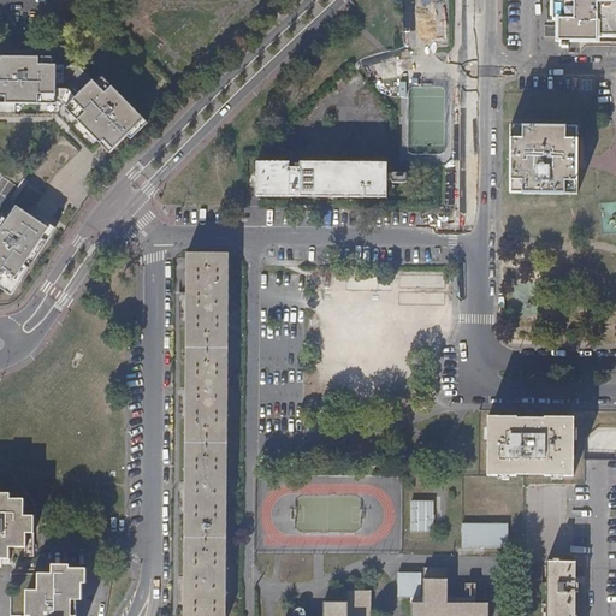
[(614,0),(554,0),(554,22),(558,22),(558,42),(598,42),(598,37),(615,37),(615,4),(614,5),(614,0)]
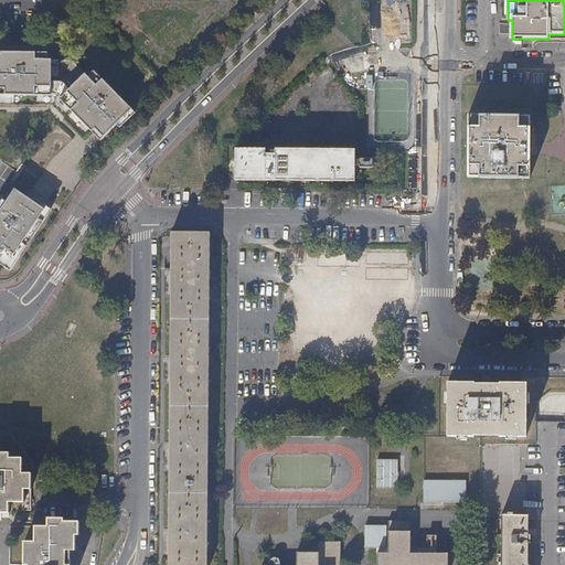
[(499,23),(499,33),(509,33),(509,23),(499,23)]
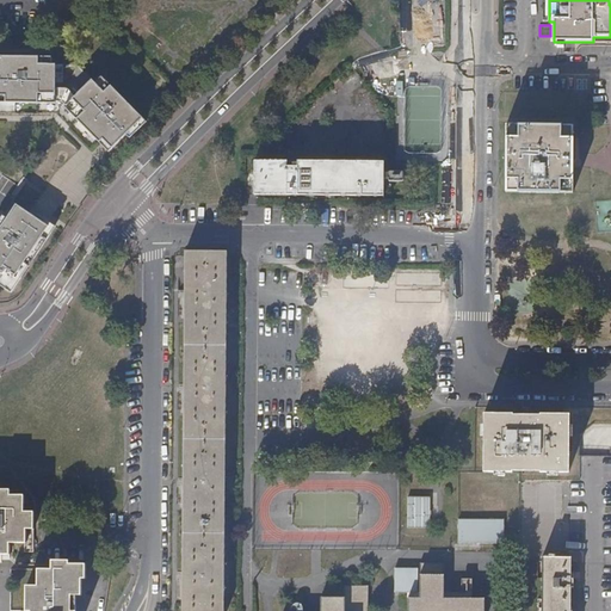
[(107,150),(125,133),(129,137),(146,121),(98,73),(92,78),(76,62),(55,63),(55,55),(0,55),(0,100),(55,102),(55,100),(61,100),(66,105),(65,106),(107,150)]
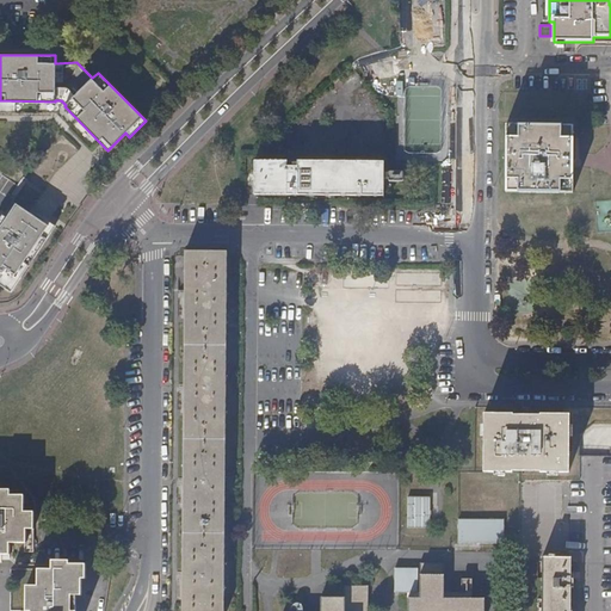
[(573,128),(507,127),(507,192),(572,193),(573,170),(573,153),(573,128)]
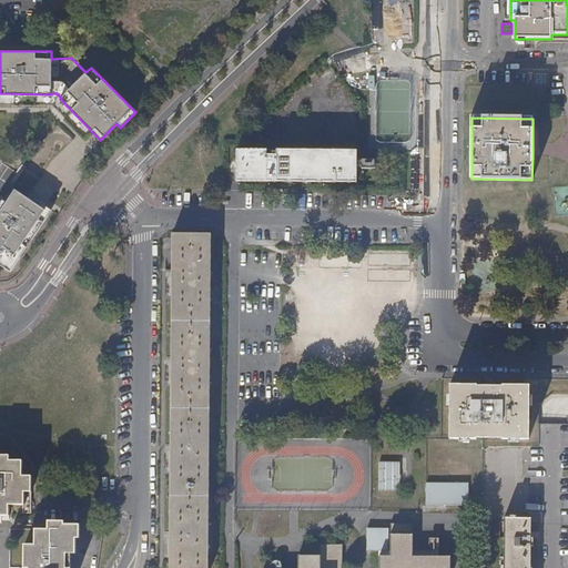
[(235,146),(234,178),(358,180),(358,148),(235,146)]
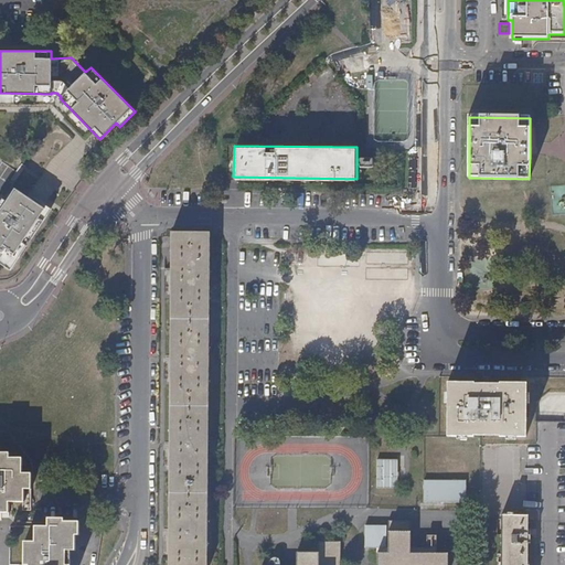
[(0,264),(9,269),(50,208),(35,199),(33,202),(27,196),(11,187),(0,202),(0,264)]
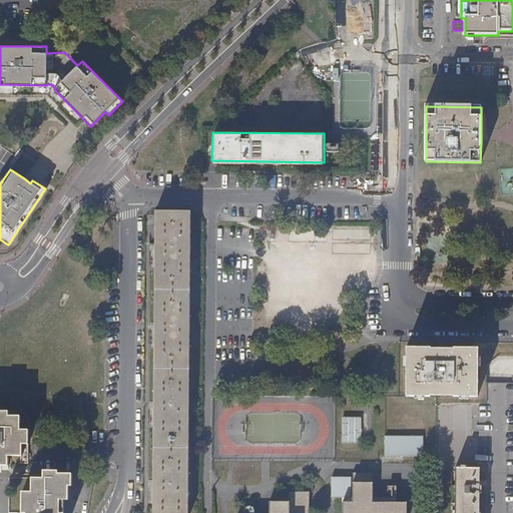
[(191,211),(156,211),(154,360),(152,512),(188,512),(189,366),(191,211)]
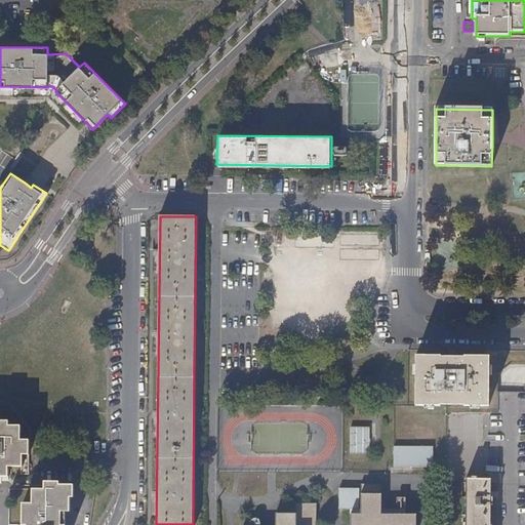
[(441,356),(416,356),(415,406),(442,406),(440,405),(465,405),(465,406),(489,406),(489,392),(489,357),(465,356),(465,357),(441,357),(441,356)]
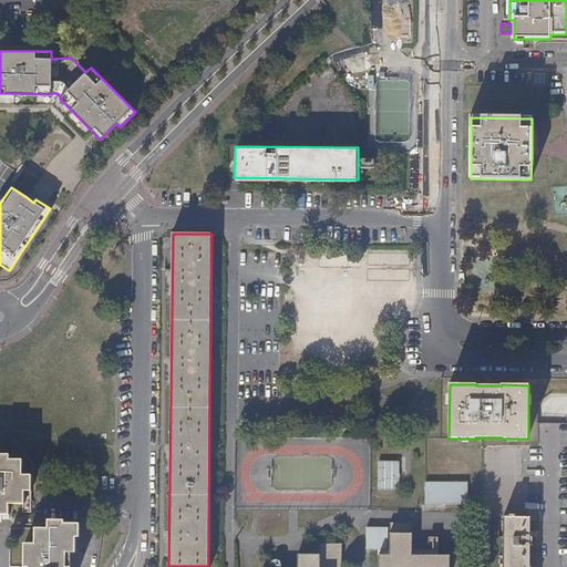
[(0,515),(0,516),(9,516),(9,505),(24,505),(24,493),(31,493),(31,491),(31,476),(22,476),(22,461),(9,461),(9,456),(0,455),(0,515)]
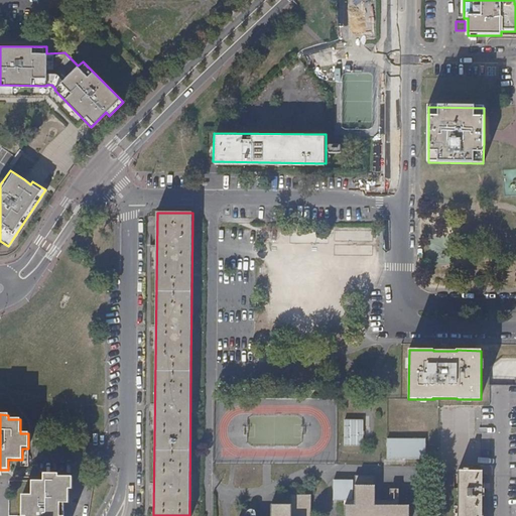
[(344,422),(344,448),(363,448),(363,423),(344,422)]
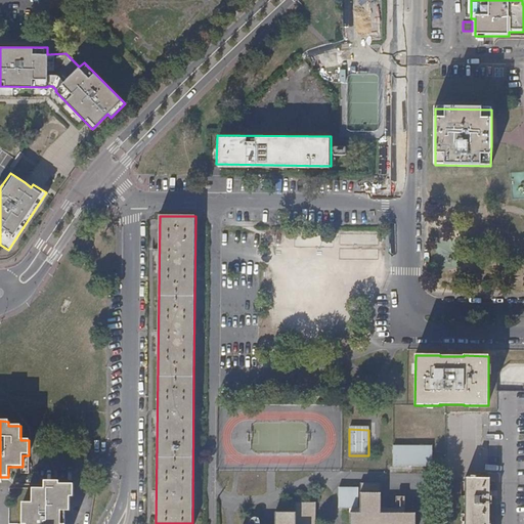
[(431,447),(392,446),(392,467),(431,468),(431,447)]
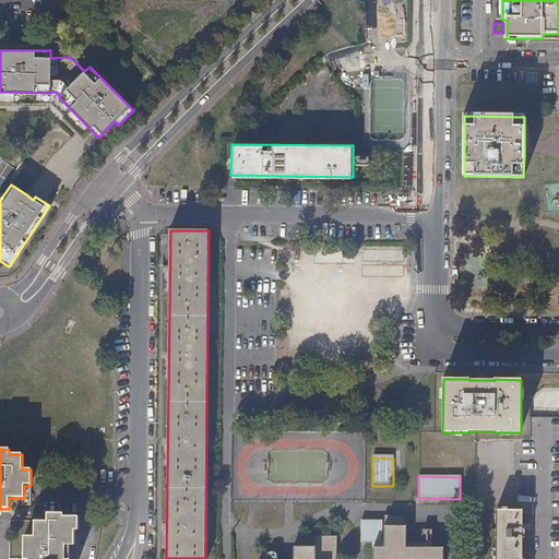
[(502,510),(497,510),(495,558),(522,558),(523,511),(520,510),(508,510),(502,510)]
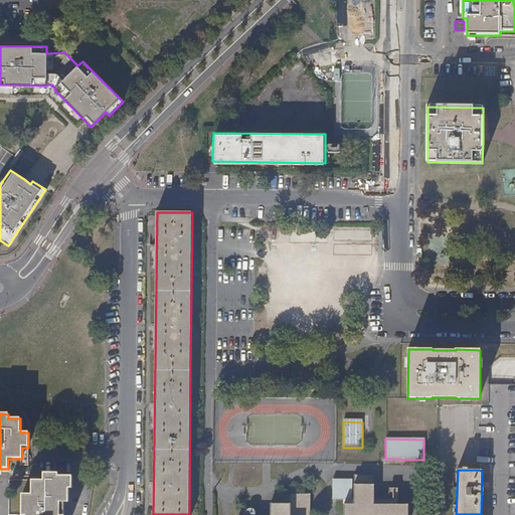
[(21,514),(60,514),(60,502),(68,502),(69,489),(72,489),(72,477),(58,476),(58,474),(44,474),(43,481),(32,481),(32,495),(22,495),(21,514)]
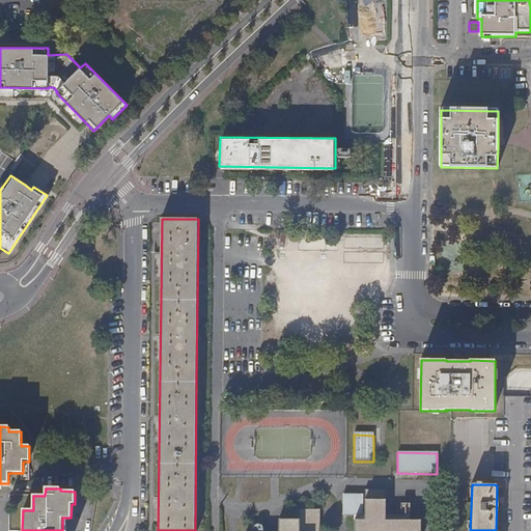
[(415,530),(416,522),(386,521),(386,491),(365,490),(365,521),(355,520),(354,530),(319,530),(319,510),(299,509),(299,520),(279,520),(278,530),(415,530)]
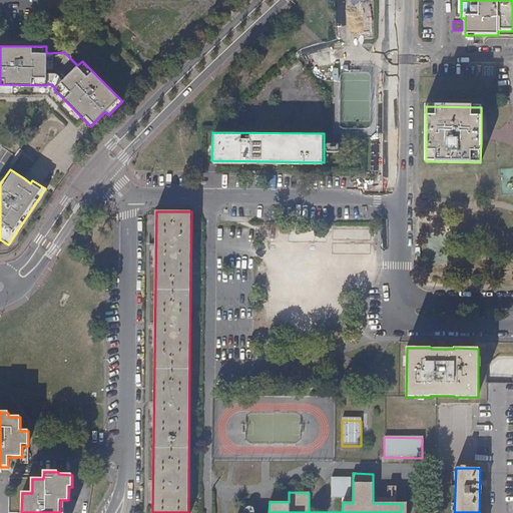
[(351,478),(332,478),(331,498),(351,498),(351,478)]
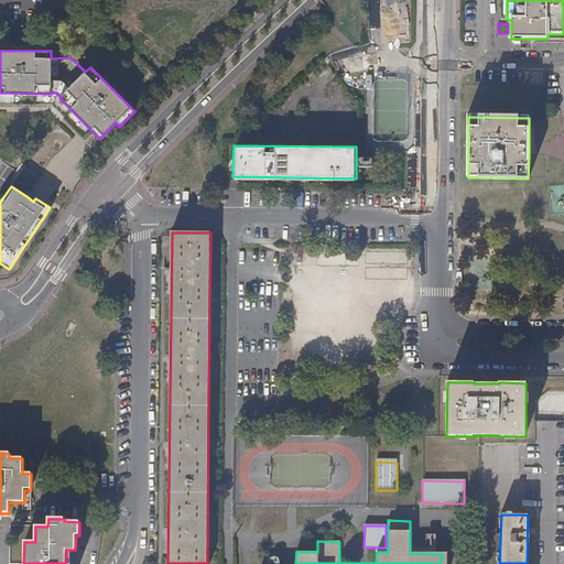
All buildings are outlined.
